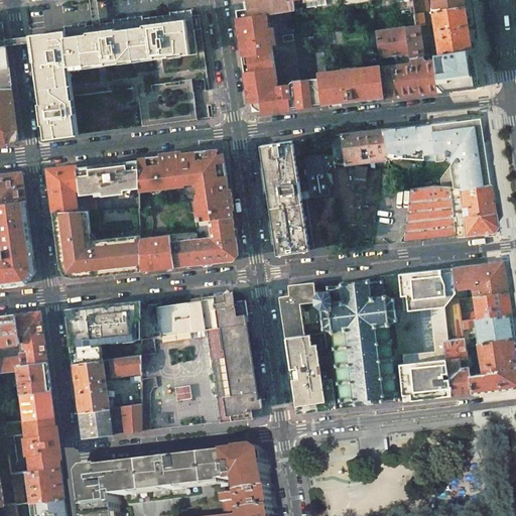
[(266,14),(286,12),(285,9),(295,7),(294,0),(246,0),(248,9),(249,16),(266,14)]
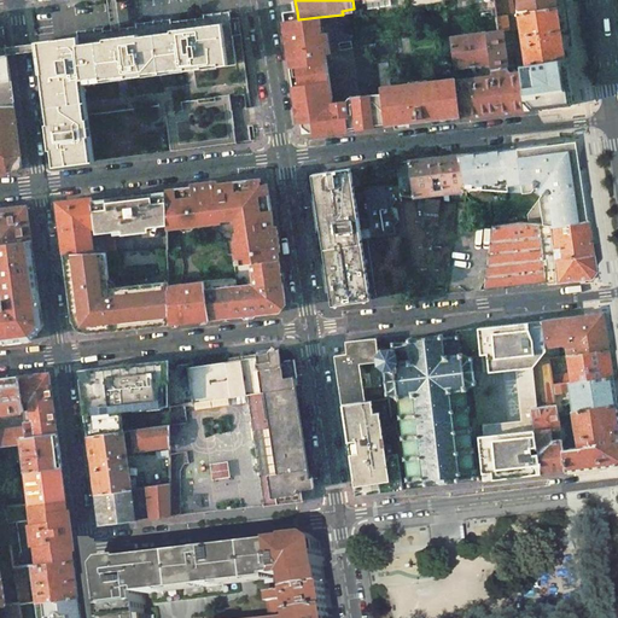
[(355,18),(447,6),(445,0),(444,0),(353,0),(354,9),(355,13),(355,18)]
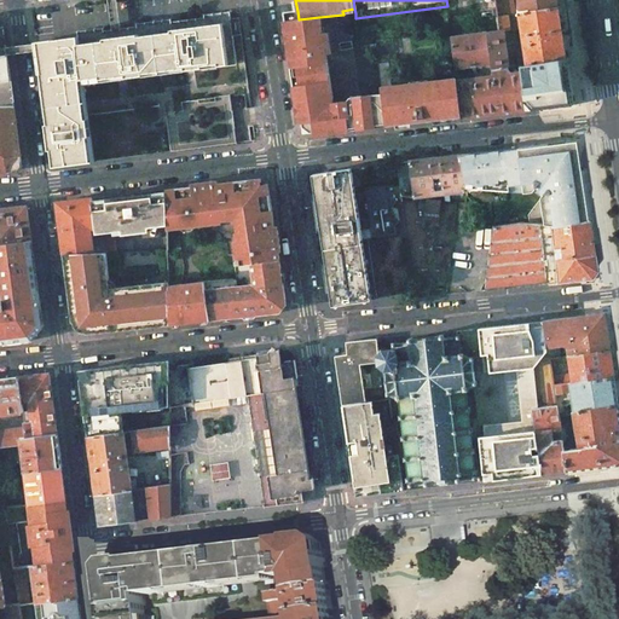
[(512,15),(509,0),(493,0),(496,17),(507,16),(512,15)]
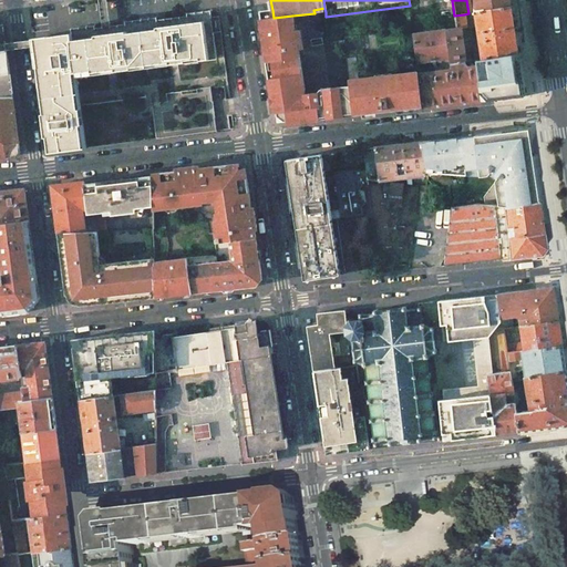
[(509,0),(474,0),(477,12),(511,7),(509,0)]
